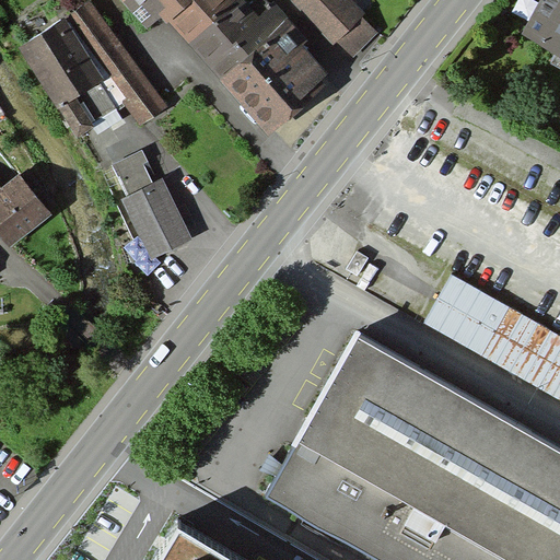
[(92,0),(16,49),(57,111),(59,108),(100,83),(111,74),(143,124),(164,109),(92,0)]
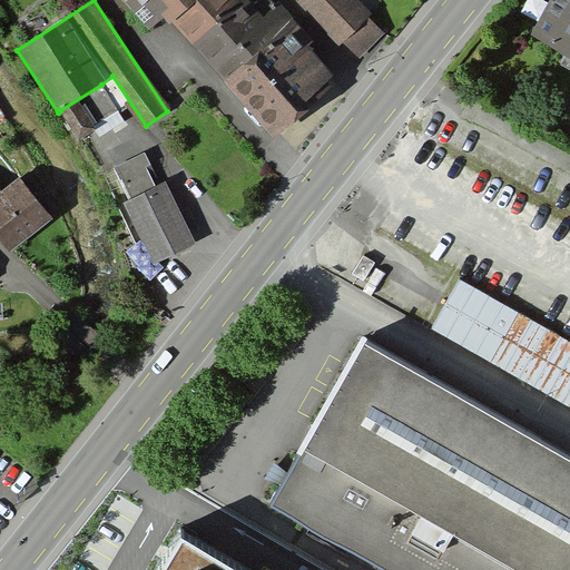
[(124,0),(136,13),(150,0),(124,0)]
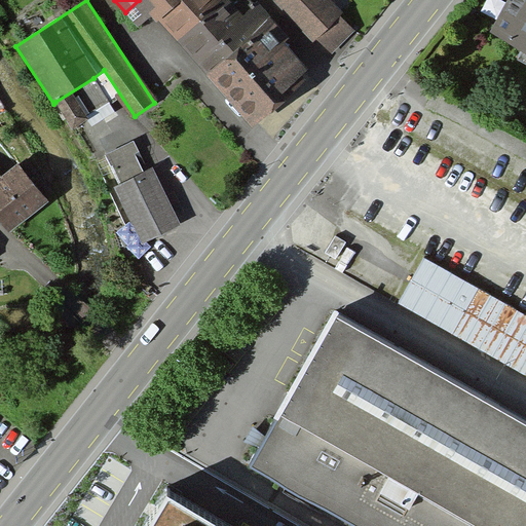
[(221,0),(139,0),(125,12),(140,28),(152,15),(158,23),(160,21),(176,37),(221,0)]
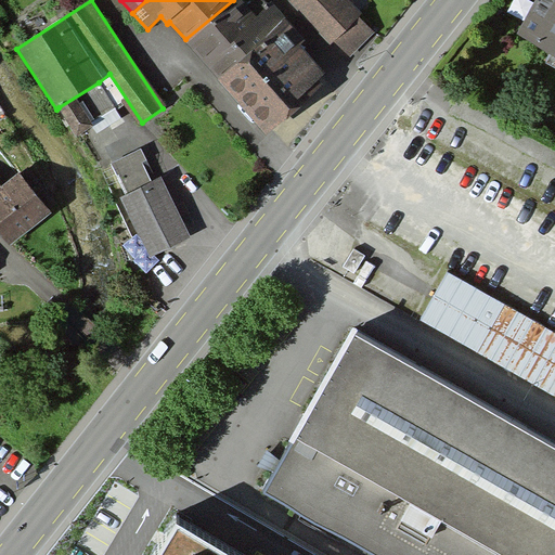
[(254,0),(247,5),(243,0),(233,0),(185,39),(221,81),(289,22),(270,0),(254,0)]
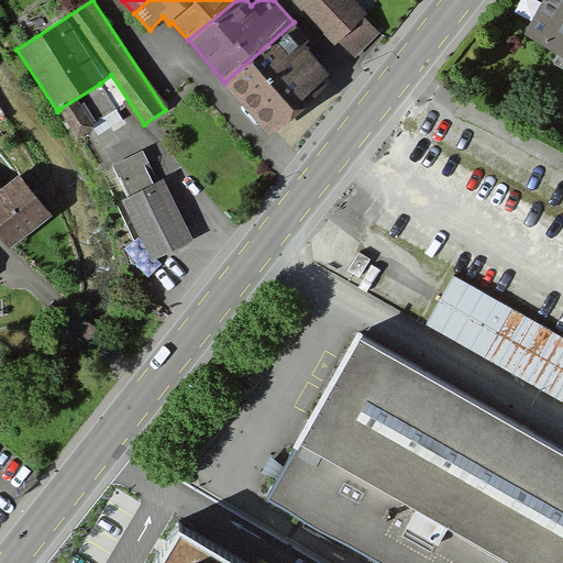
[(349,2),(351,0),(297,0),(294,4),(352,63),(381,34),(349,2)]
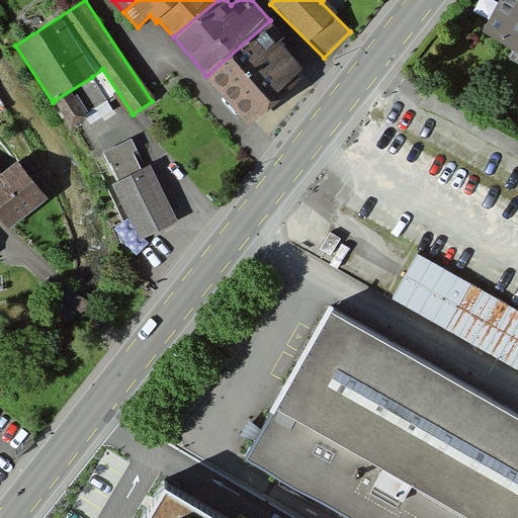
[(517,58),(517,0),(499,0),(479,36),(517,58)]
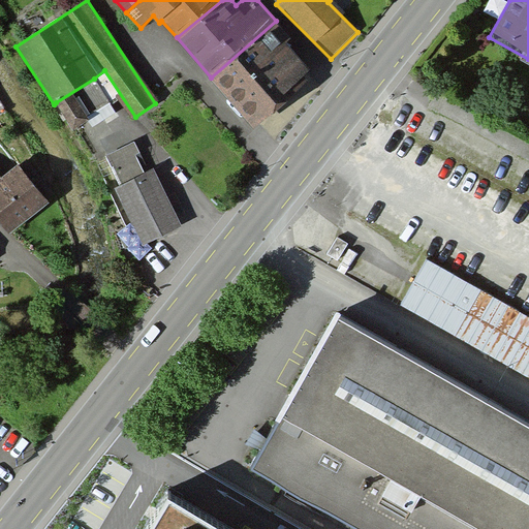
[(292,39),(276,21),(211,78),(253,126),(313,73),(287,44),(292,39)]
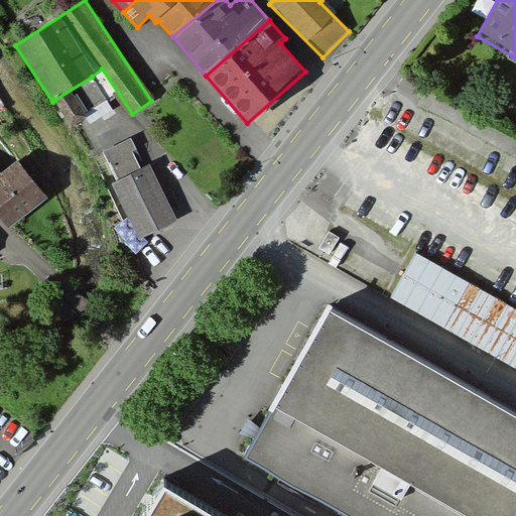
[(107,101),(92,77),(54,100),(72,126),(87,116),(86,114),(107,101)]
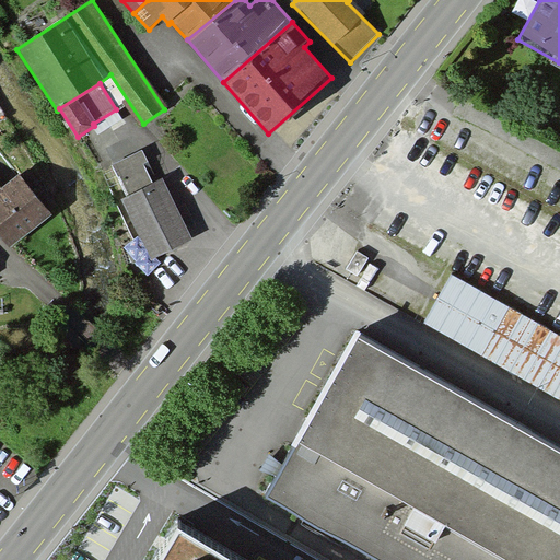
[(0,183),(0,238),(7,248),(53,212),(20,171),(1,185),(0,183)]
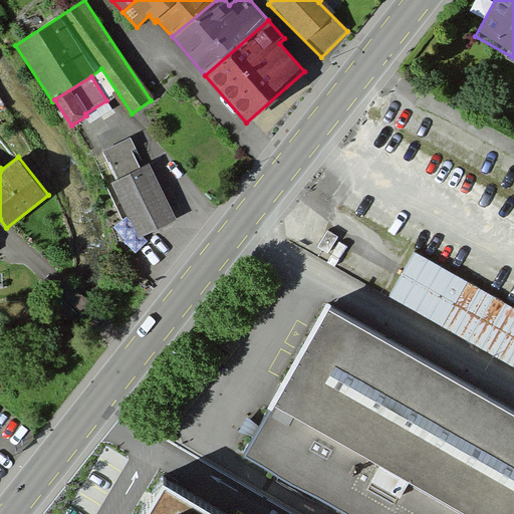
[(137,242),(177,222),(149,166),(108,186),(137,242)]
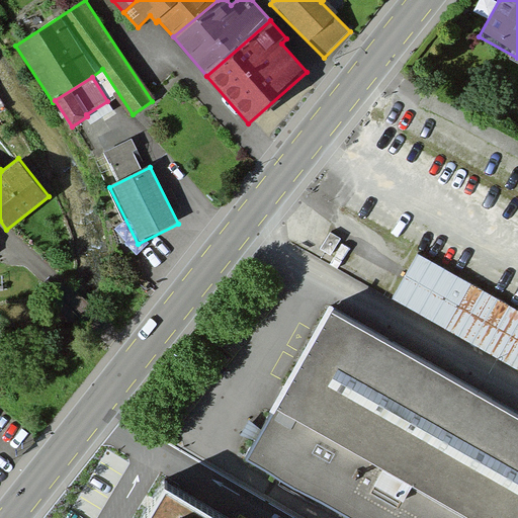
[(517,317),(416,261),(394,301),(517,369),(517,317)]
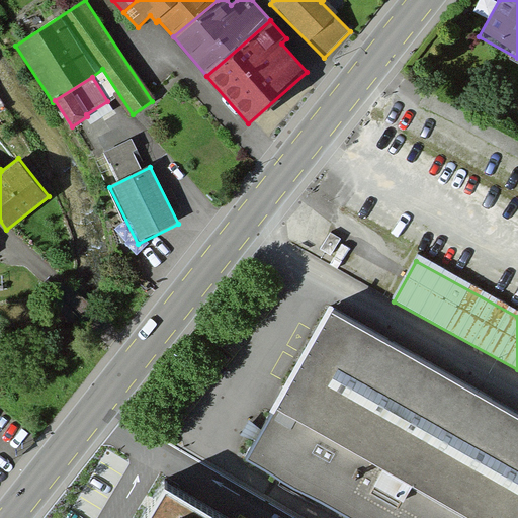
[(517,517),(517,418),(332,313),(246,463),(343,517),(517,517)]
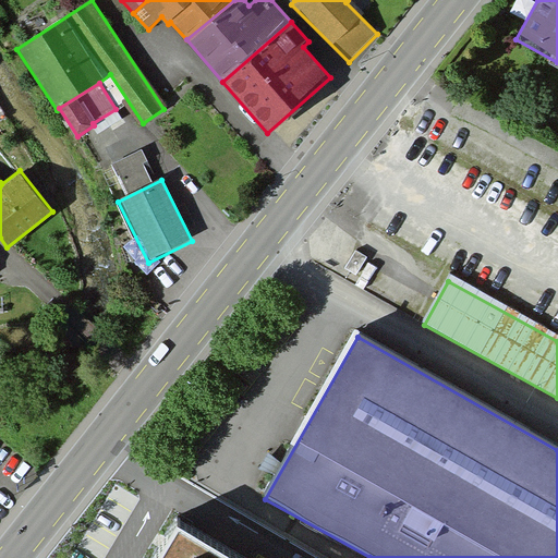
[(226,557),(173,526),(154,557),(226,557)]
